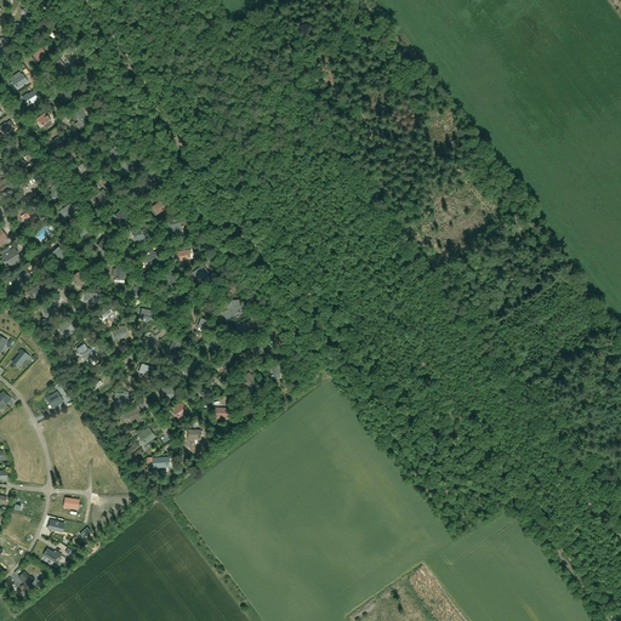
[(36,63),(47,55),(41,47),(33,55),(36,60),(34,61),(36,63)]
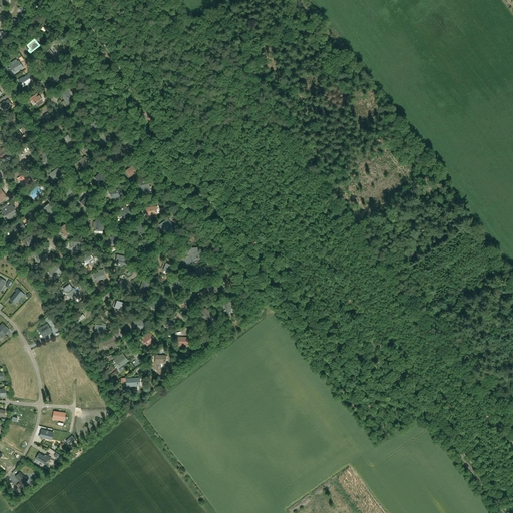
[(45,62),(54,55),(50,49),(42,55),(45,58),(43,60),(45,62)]
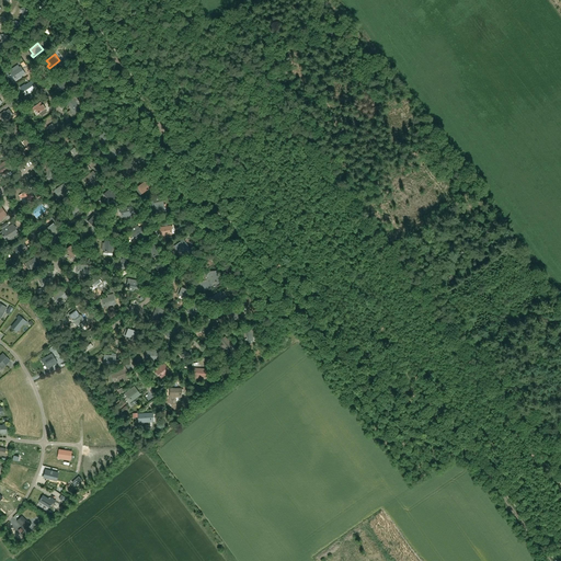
[(16,79),(24,73),(21,67),(12,73),(16,79)]
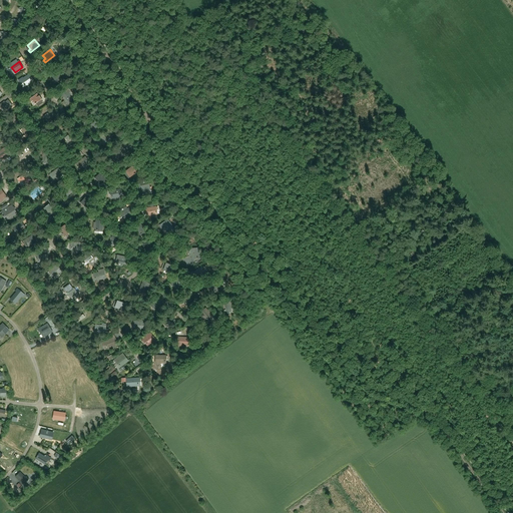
[(65,77),(61,71),(53,76),(56,80),(54,81),(55,83),(62,79),(62,80),(63,79),(65,77)]
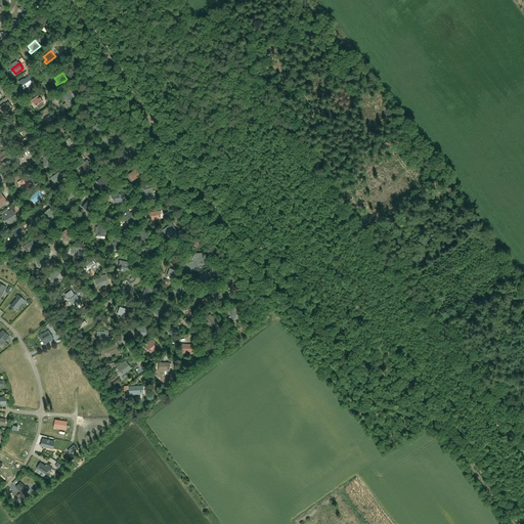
[(26,87),(34,82),(30,77),(22,82),(26,87)]
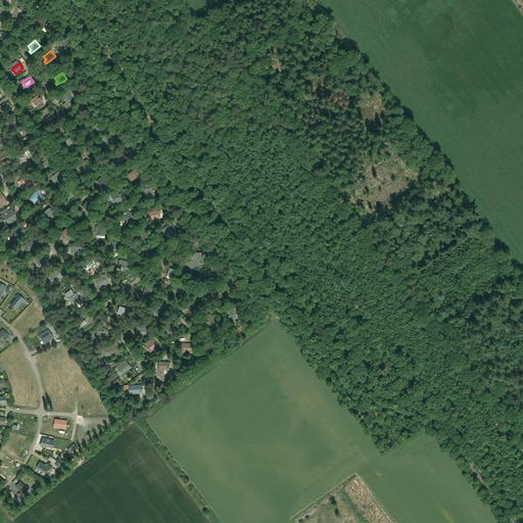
[(68,93),(63,97),(65,100),(64,101),(66,103),(66,104),(64,105),(65,107),(65,108),(68,111),(73,108),(70,106),(75,104),(74,103),(75,102),(76,101),(68,93)]
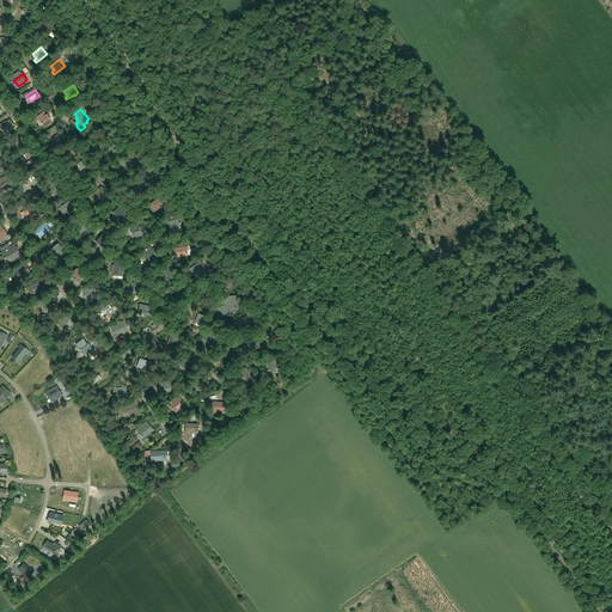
[(42,123),(50,118),(47,114),(47,115),(44,112),(35,118),(37,122),(40,120),(42,123)]
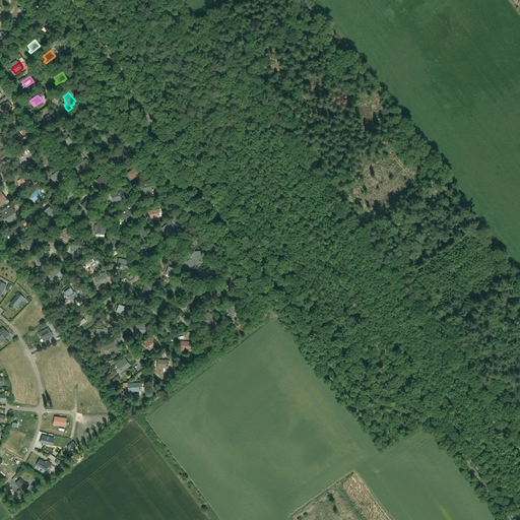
[(0,108),(4,113),(11,108),(7,103),(0,107),(0,108)]
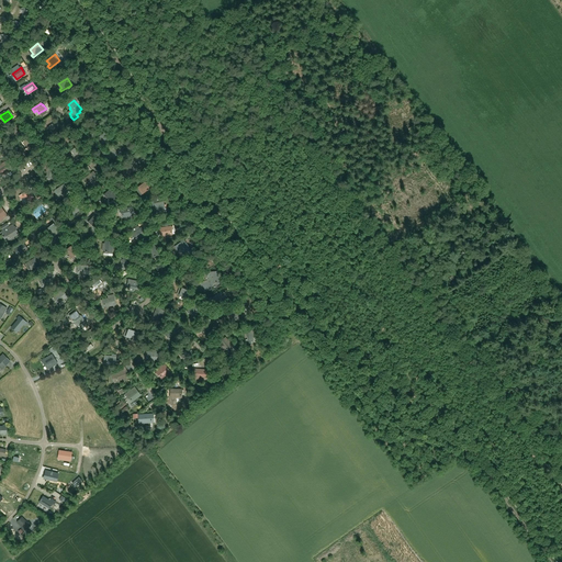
[(54,133),(62,126),(57,121),(49,126),(54,133)]
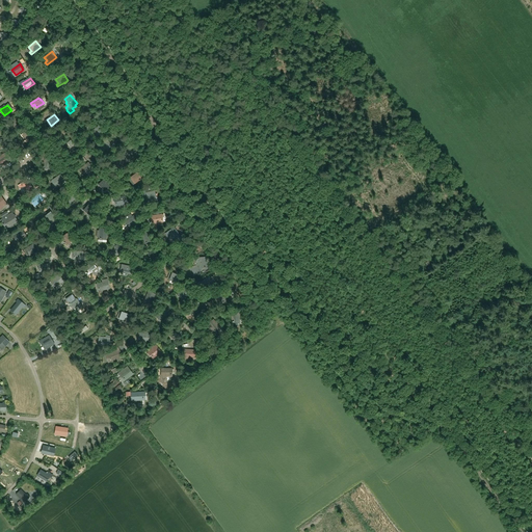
[(14,130),(21,124),(17,118),(9,124),(14,130)]
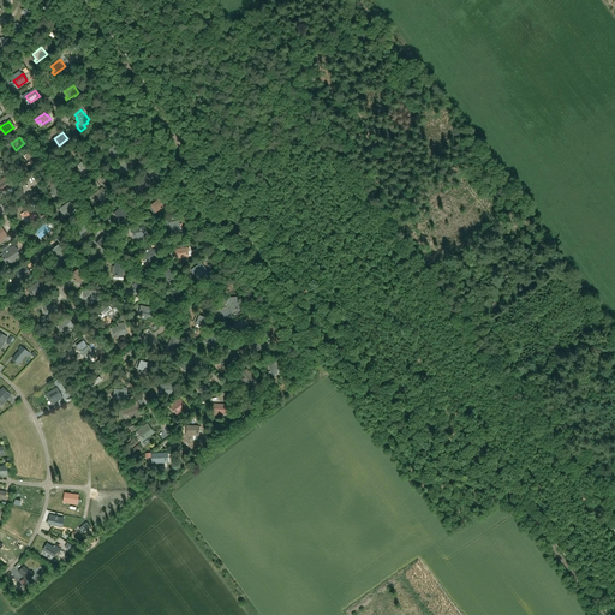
[(111,159),(121,151),(115,144),(107,150),(111,155),(108,156),(111,159)]
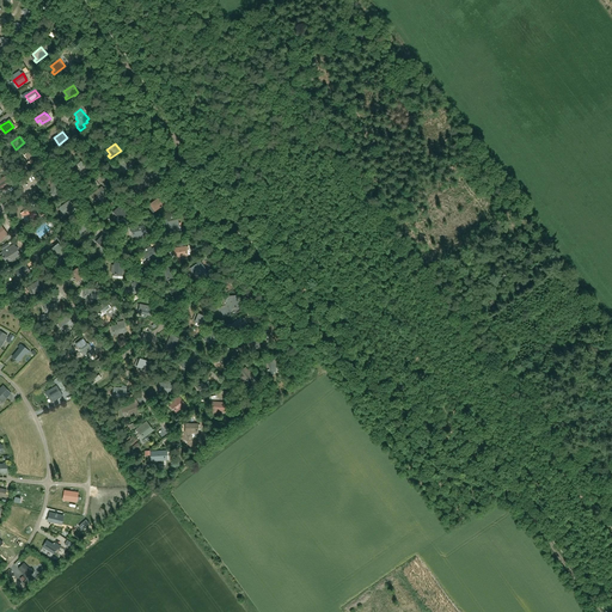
[(31,164),(38,159),(31,150),(26,153),(25,151),(23,153),(31,164)]
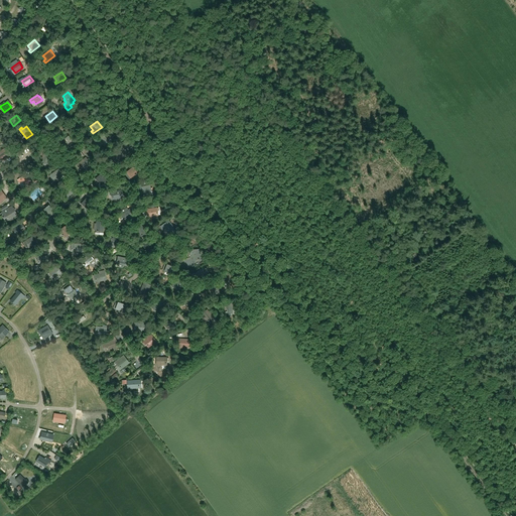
[(71,144),(73,141),(69,136),(66,138),(66,139),(63,141),(70,148),(73,146),(71,144)]
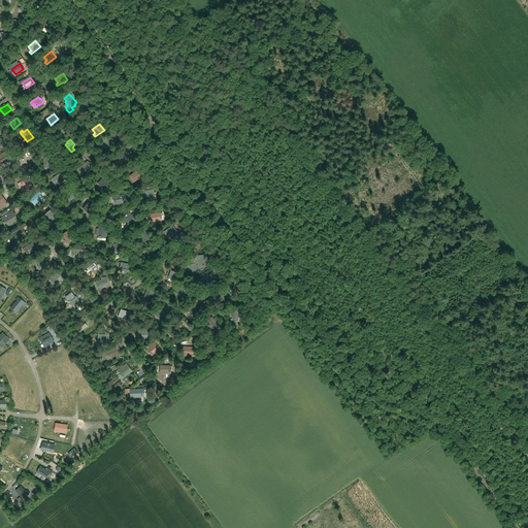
[(103,153),(111,147),(107,141),(99,147),(103,153)]
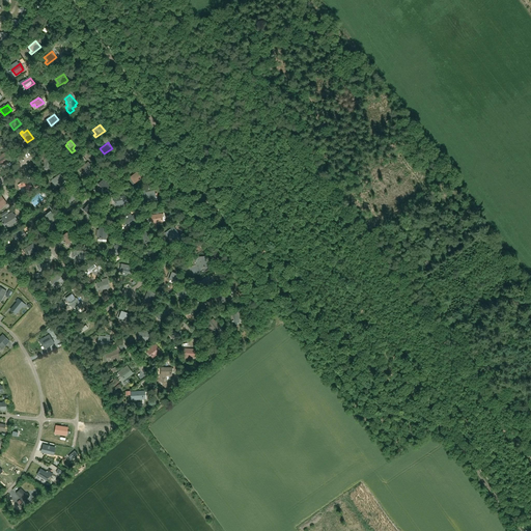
[(0,160),(3,165),(11,160),(8,155),(0,159),(0,160)]
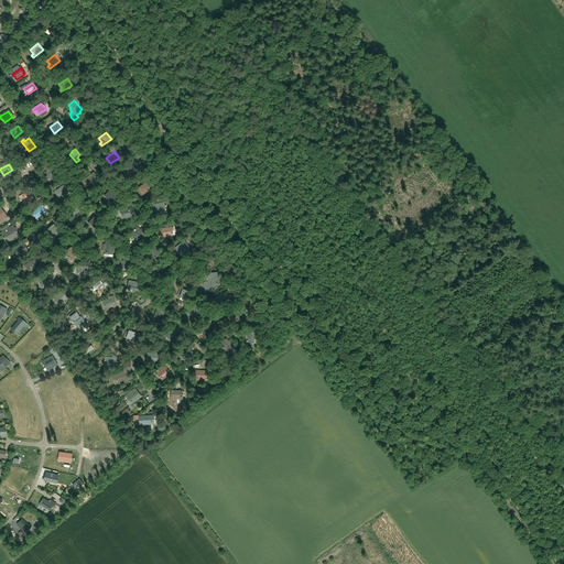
[(53,179),(56,169),(49,166),(45,176),(53,179)]
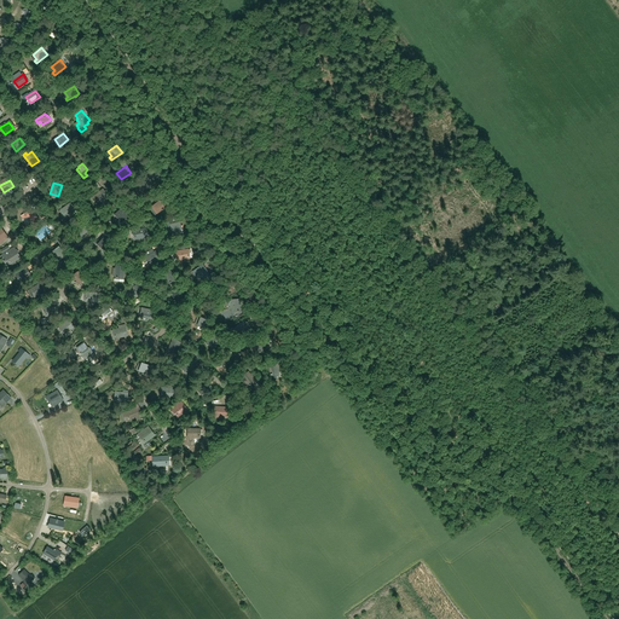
[(138,196),(146,189),(142,183),(133,190),(138,196)]
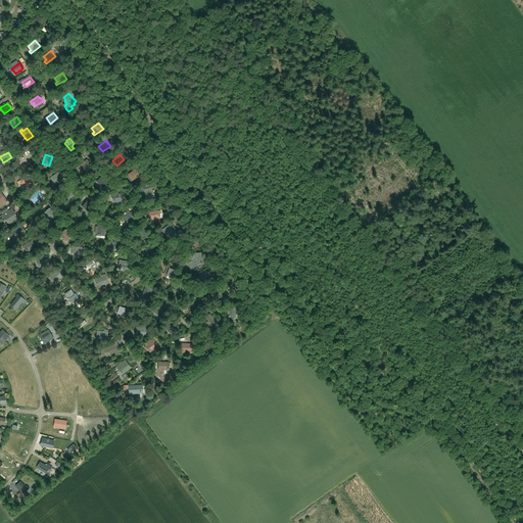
[(84,172),(91,165),(87,159),(80,165),(84,172)]
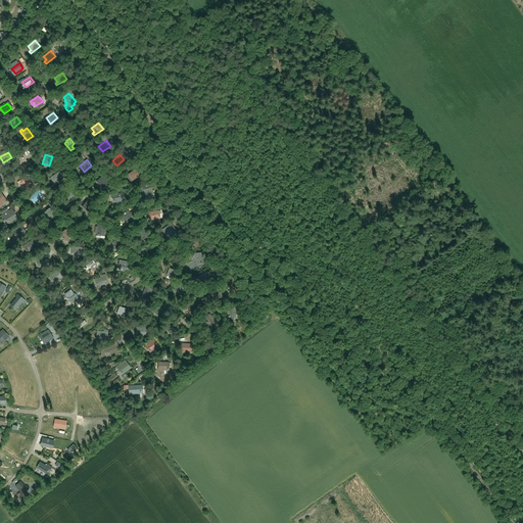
[(131,182),(140,175),(136,169),(128,175),(131,178),(129,180),(131,182)]
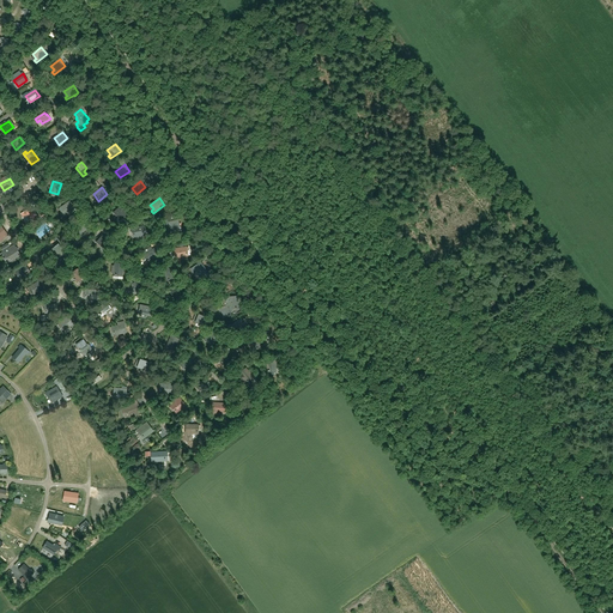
[(66,214),(74,207),(70,201),(61,208),(66,214)]
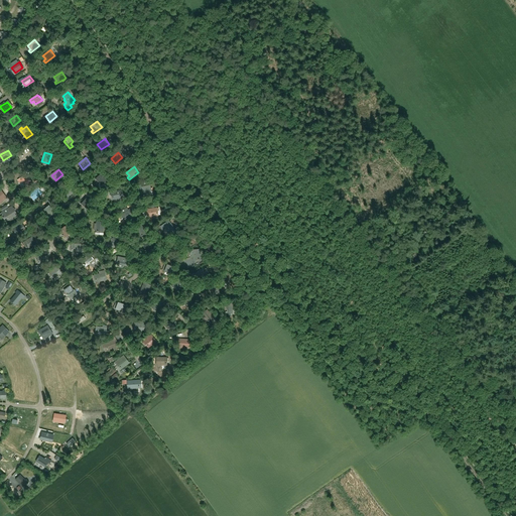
[(102,185),(107,180),(101,173),(98,177),(96,175),(94,177),(102,185)]
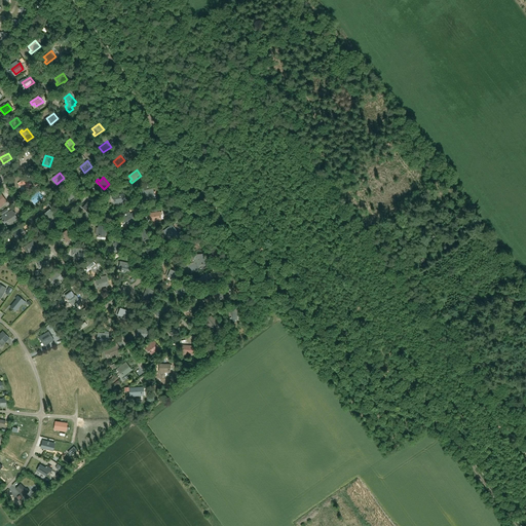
[(26,178),(17,183),(20,186),(23,184),(25,187),(27,186),(28,188),(32,185),(31,183),(28,180),(26,178)]
